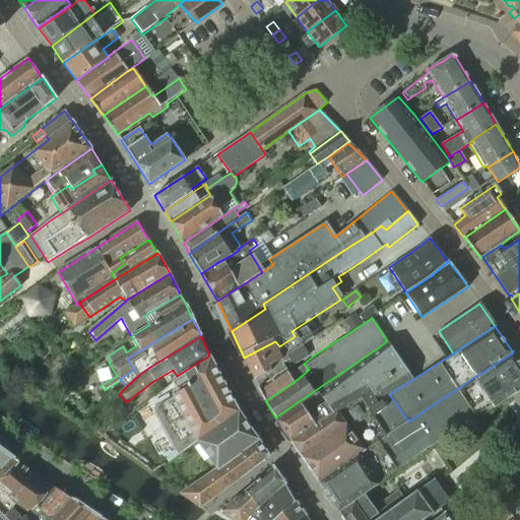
[(275,341),(244,358),(255,380),(271,372),(269,367),(274,365),(280,361),(287,356),(293,364),(307,354),(300,343),(295,336),(279,346),(275,341)]
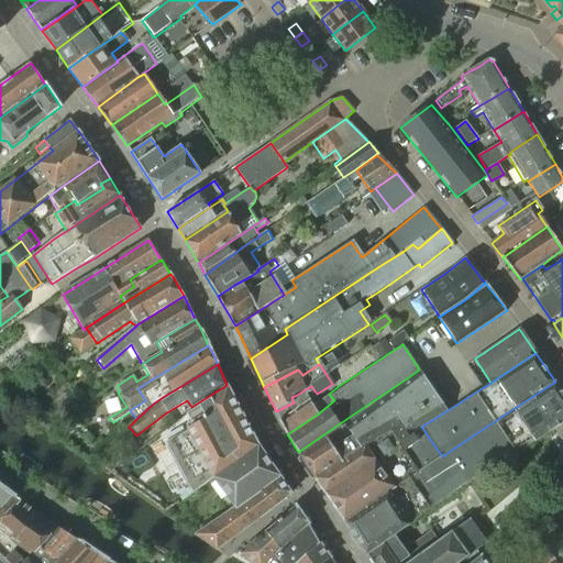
[(319,438),(298,452),(300,455),(313,475),(342,455),(354,446),(395,426),(403,438),(421,427),(448,410),(419,370),(407,378),(357,411),(319,438)]
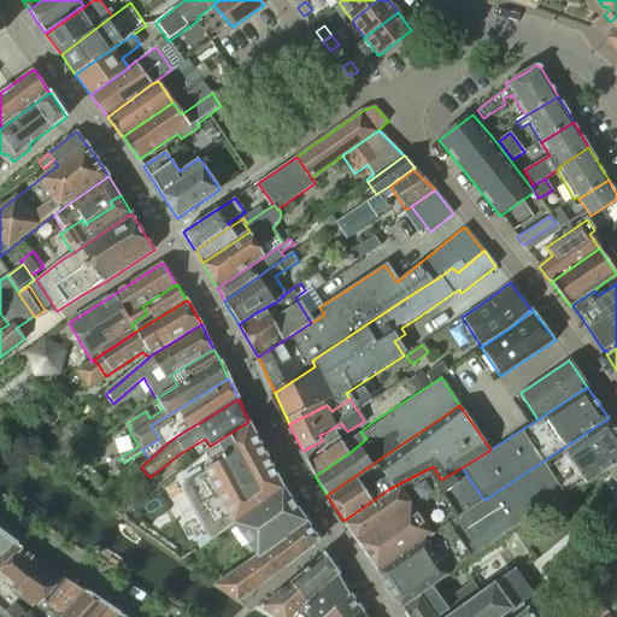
[(515,480),(485,500),(507,534),(527,522),(606,470),(616,464),(616,430),(609,418),(568,445),(515,480)]
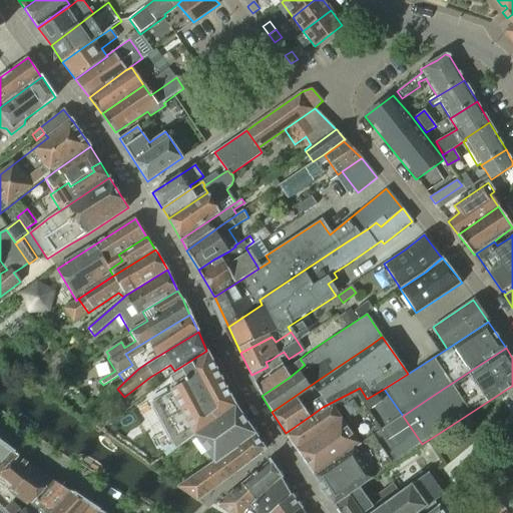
[(166,393),(150,402),(175,449),(195,435),(194,434),(195,434),(236,407),(208,354),(170,377),(165,380),(167,383),(162,386),(166,393)]
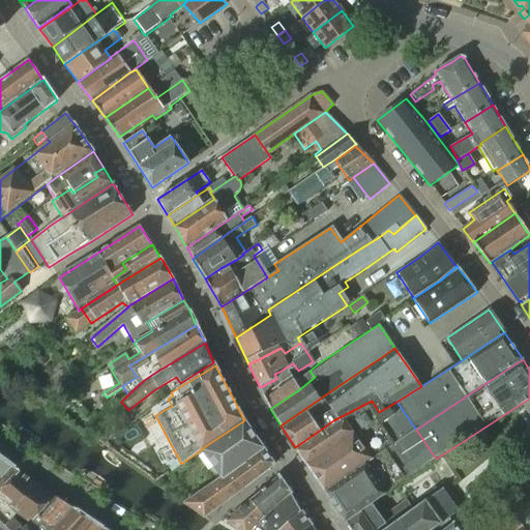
[(284,381),(263,396),(270,409),(298,390),(315,377),(310,371),(307,369),(297,377),(298,378),(295,380),(286,367),(280,372),(284,381)]
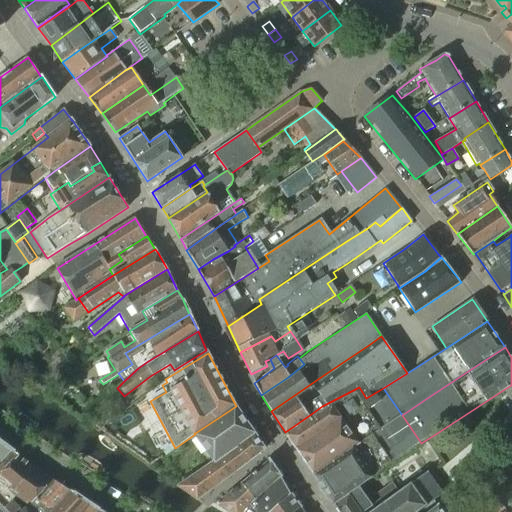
[(511,385),(503,390),(511,404),(511,385)]
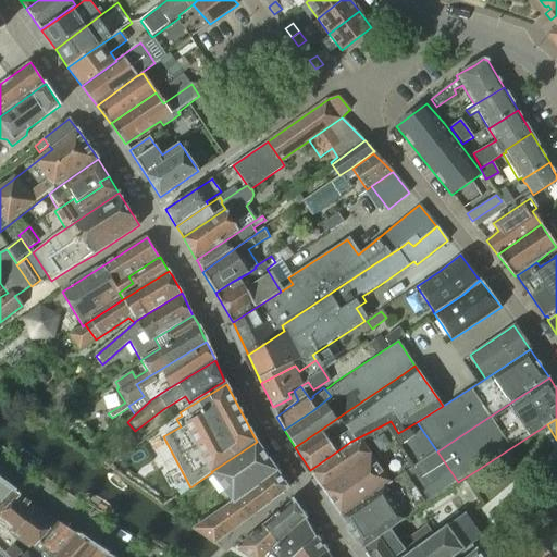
[(338,450),(310,470),(341,516),(370,496),(395,479),(407,471),(437,452),(417,422),(398,433),(391,421),(350,442),(338,450)]
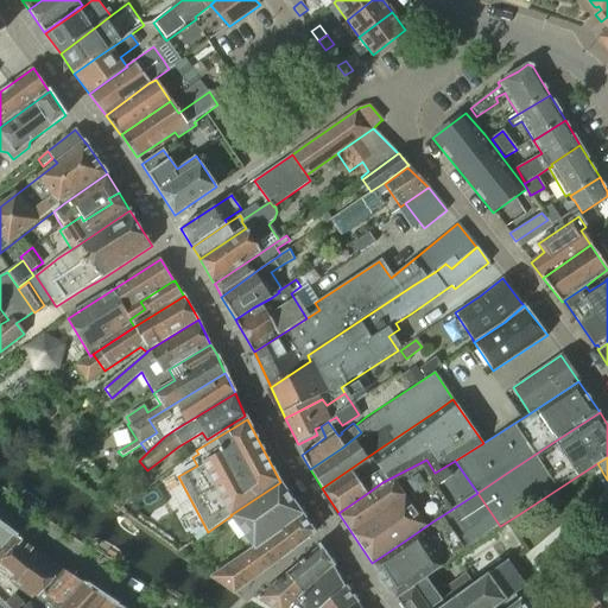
[(232,514),(230,514),(232,515),(255,550),(257,550),(280,531),(279,530),(301,514),(280,482),(232,514)]
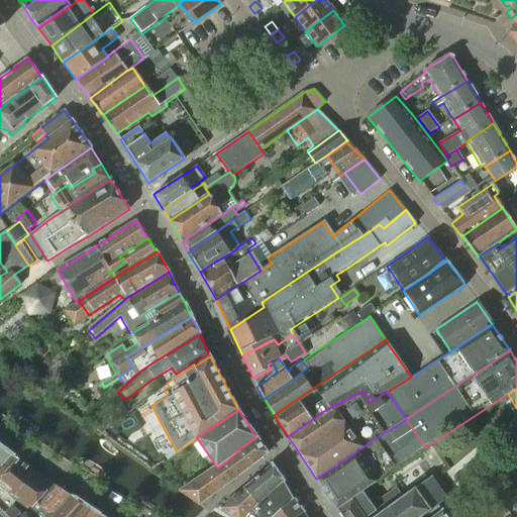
[(343,460),(316,479),(320,484),(336,508),(363,491),(416,453),(425,447),(406,419),(378,437),(367,444),(343,460)]
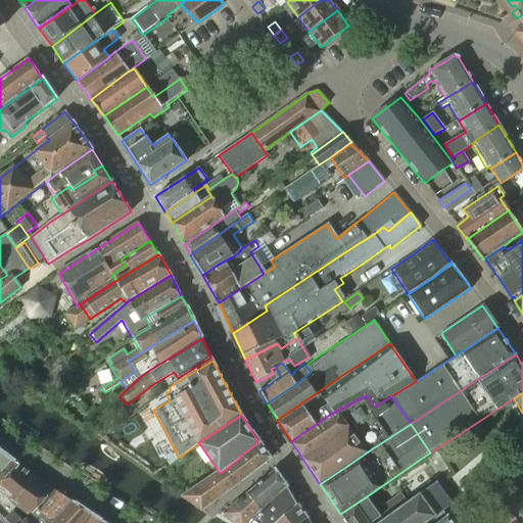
[(220,473),(182,496),(201,509),(270,459),(258,442),(240,456),(241,457),(221,473),(220,473)]
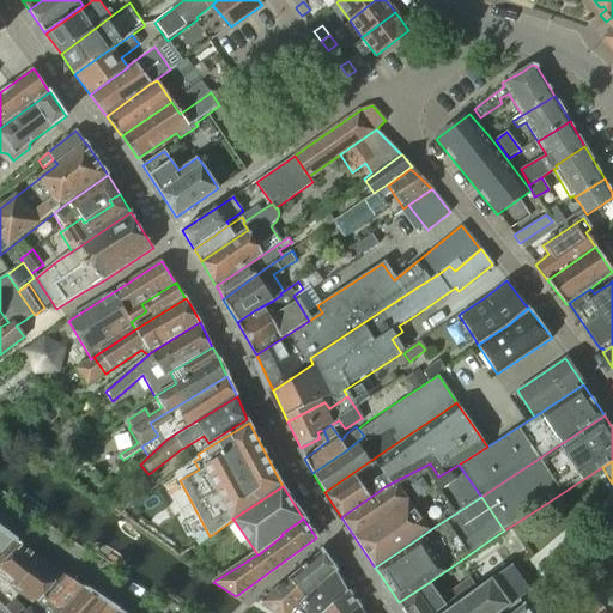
[(0,565),(20,545),(0,529),(0,565)]
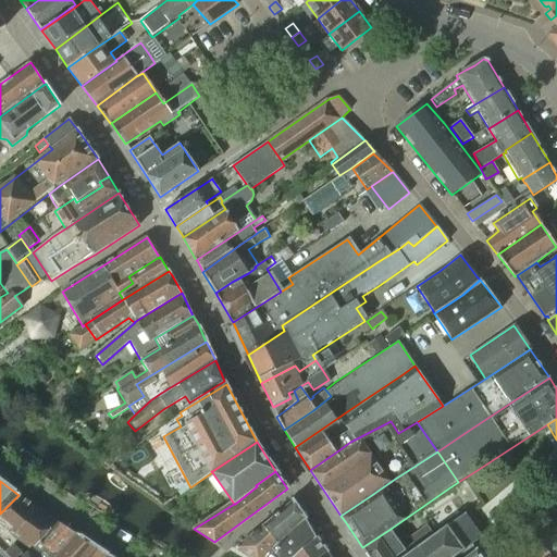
[(0,514),(0,556),(22,556),(27,552),(34,556),(54,556),(62,549),(76,534),(41,511),(20,495),(19,495),(0,514)]
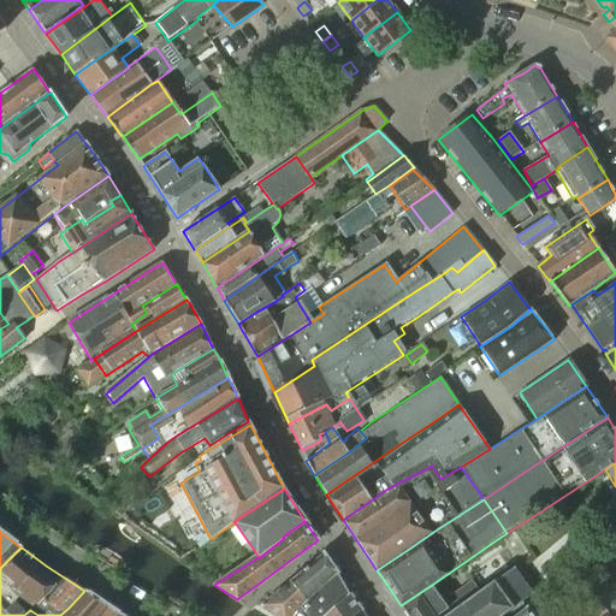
[(289,615),(311,597),(337,573),(324,554),(260,605),(277,615),(289,615)]
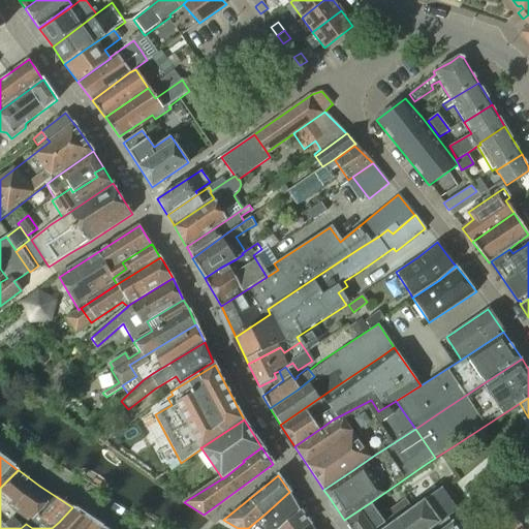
[(381,528),(430,528),(439,523),(443,528),(450,522),(447,517),(457,509),(453,503),(445,493),(441,487),(411,507),(381,528)]
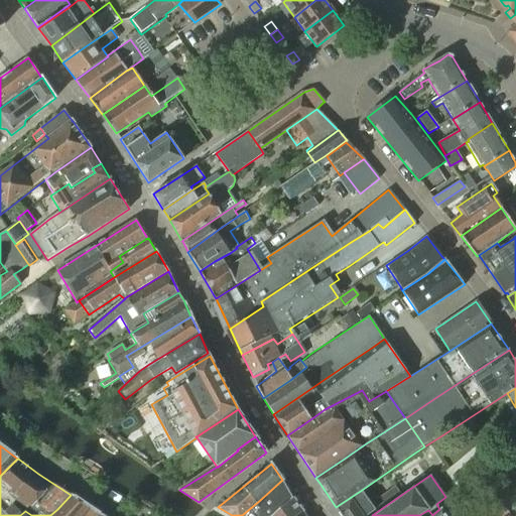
[(242,515),(271,515),(292,498),(291,497),(282,480),(260,500),(242,515)]
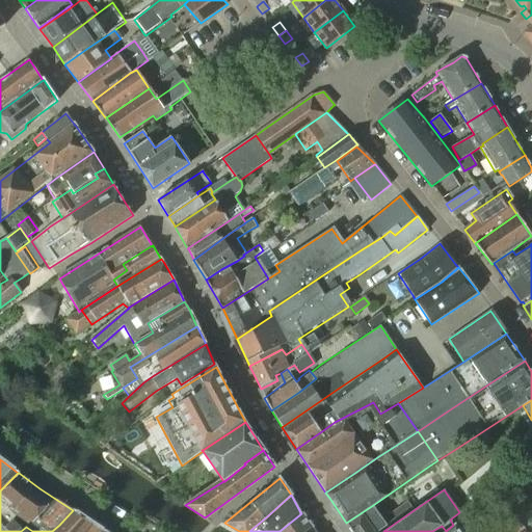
[(373,505),(346,523),(351,531),(383,531),(414,510),(407,501),(382,519),(373,505)]
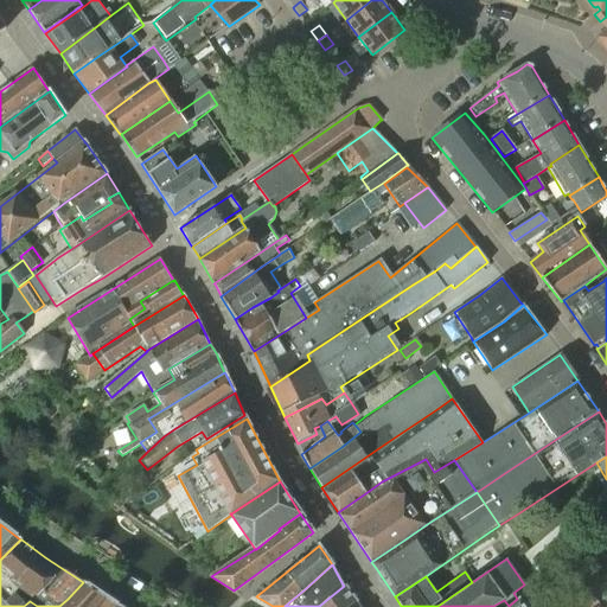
[(606,606),(606,580),(587,593),(593,602),(595,606),(606,606)]
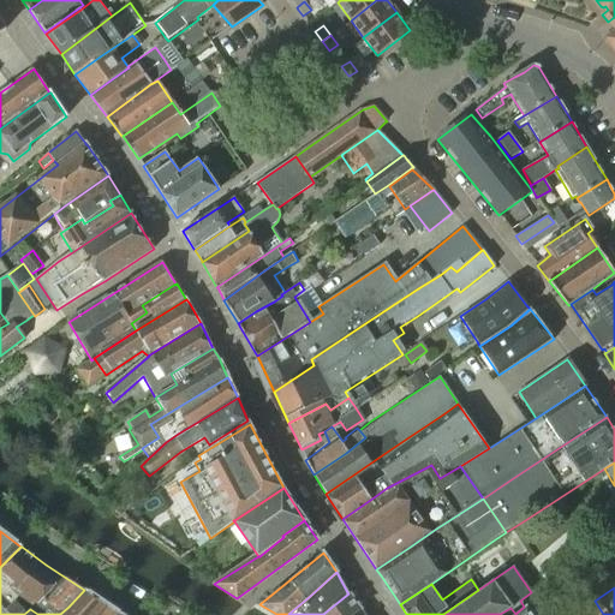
[(24,614),(120,614),(121,614),(100,599),(85,590),(84,590),(69,607),(60,614),(37,614),(30,609),(24,614)]
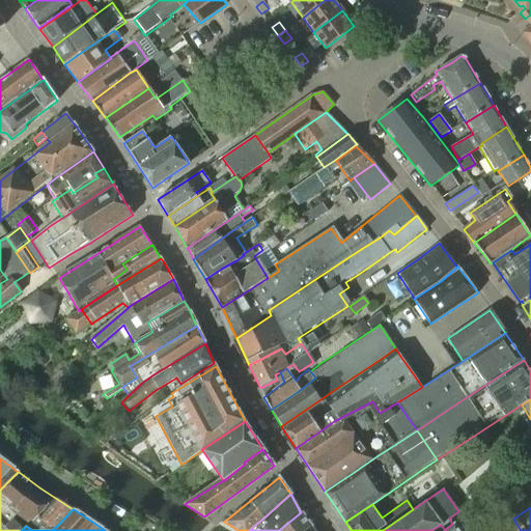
[(305,530),(311,526),(301,512),(279,530),(305,530)]
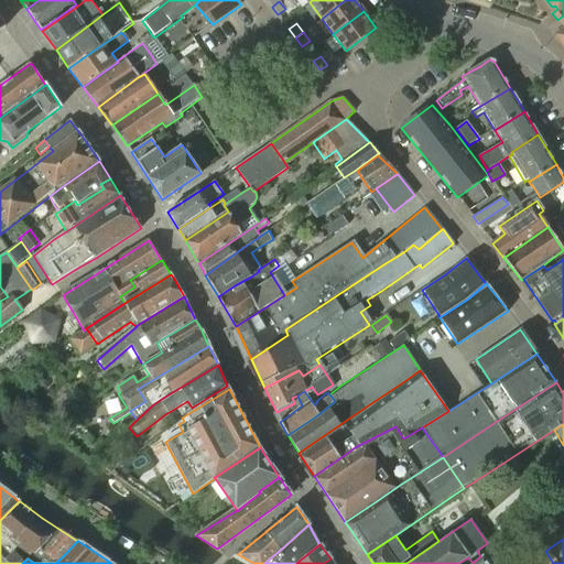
[(553,563),(551,560),(545,551),(525,563),(553,563)]
